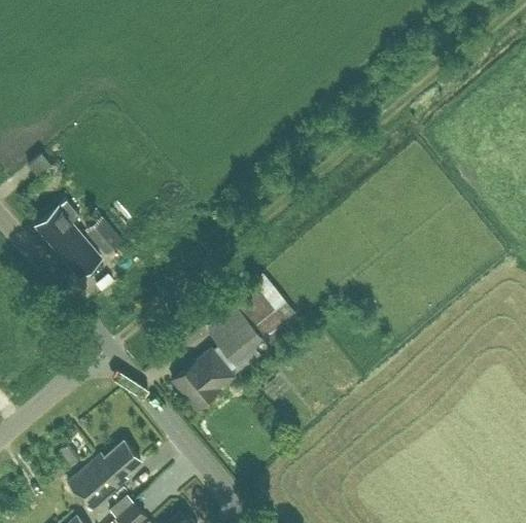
[(41,154),(28,165),(37,175),(49,164),(41,154)]
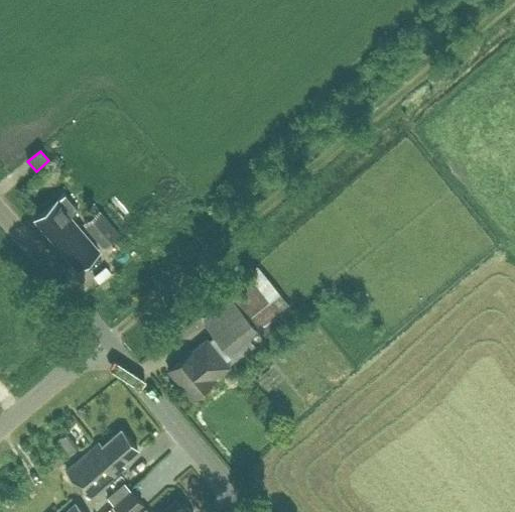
[(78,212),(65,197),(36,221),(79,270),(99,253),(70,219),(78,212)]
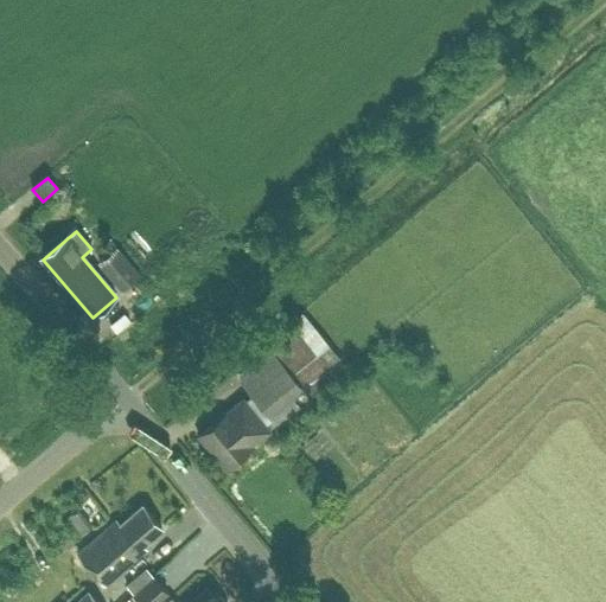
[(101,268),(122,293),(140,276),(120,253),(101,268)]
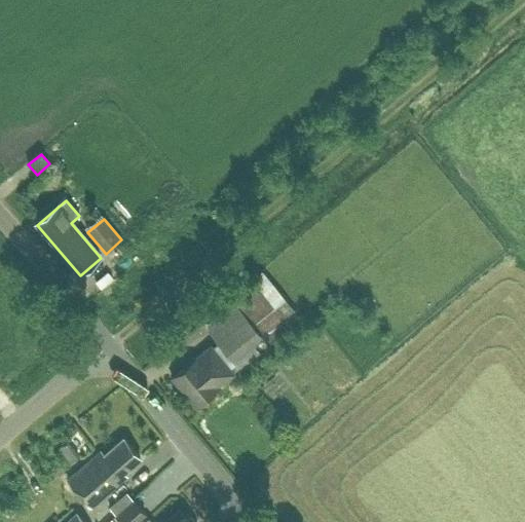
[(239,307),(238,308),(263,339),(263,340),(268,346),(291,328),(285,322),(295,313),(261,271),(250,282),(253,286),(233,301),(239,307)]
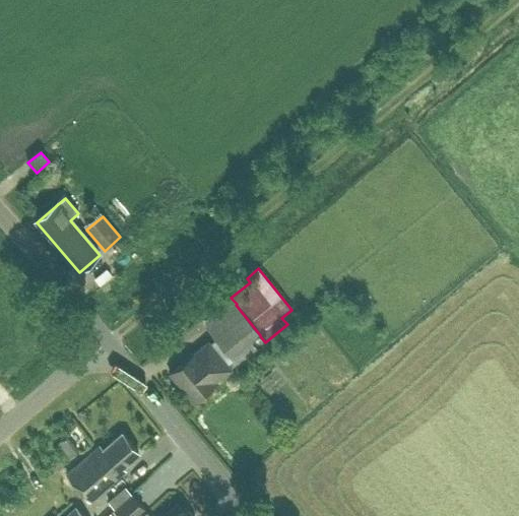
[(251,343),(260,336),(260,335),(236,305),(206,329),(216,341),(211,345),(208,343),(170,375),(193,403),(257,350),(251,343)]
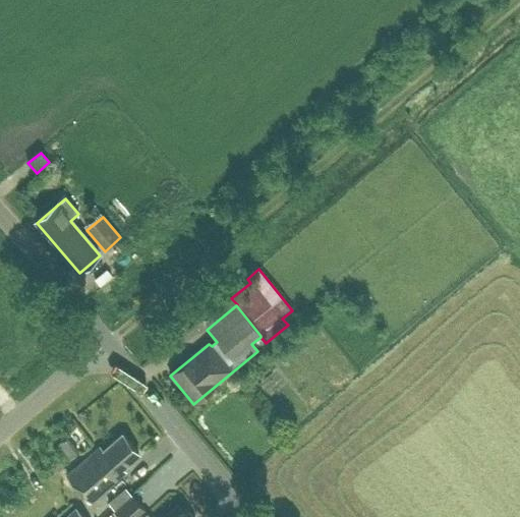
[(93,455),(67,478),(91,504),(116,481),(113,478),(139,456),(122,437),(96,459),(93,455)]
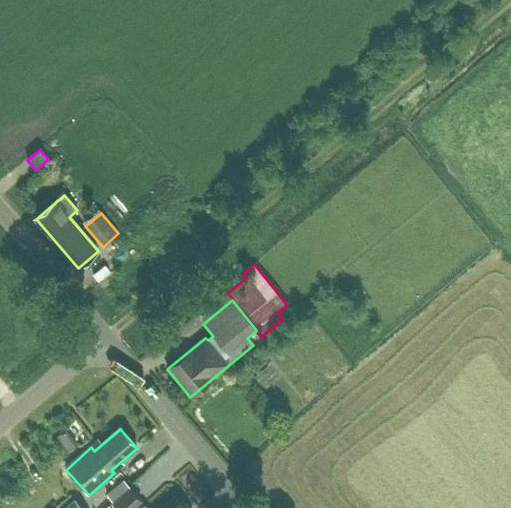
[(112,503),(116,507),(132,507),(140,501),(129,488),(112,503)]
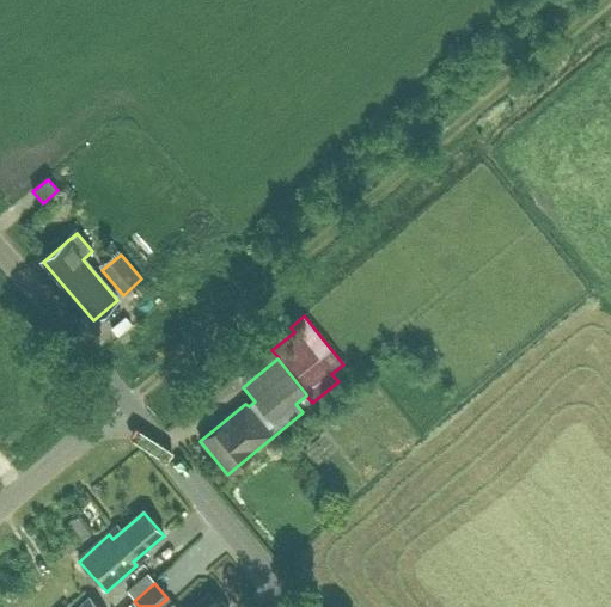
[(221,606),(211,594),(195,606),(175,606),(173,605),(171,606),(221,606)]
